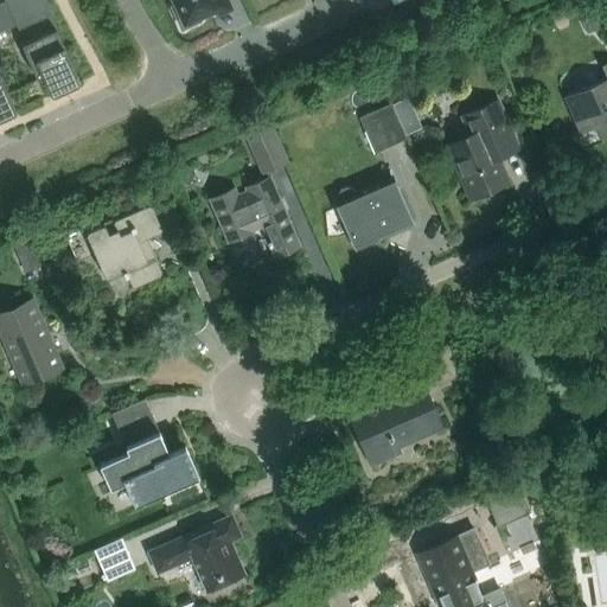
[(42,0),(8,0),(10,1),(19,23),(18,23),(19,24),(39,16),(48,32),(21,44),(38,80),(44,77),(48,84),(46,84),(51,96),(63,91),(63,90),(80,82),(48,11),(42,0)]
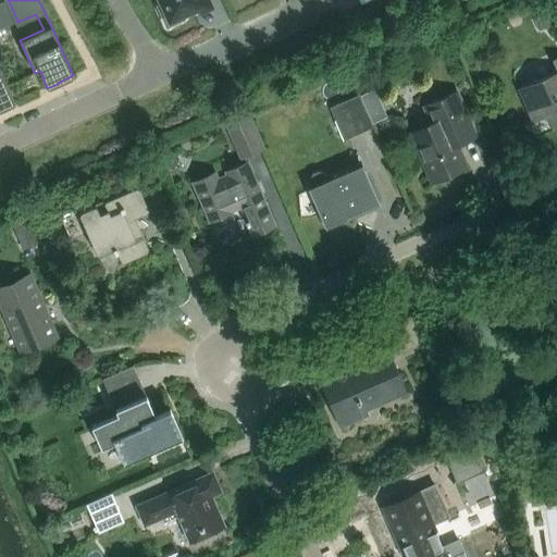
[(158,5),(166,25),(183,19),(181,14),(205,3),(202,0),(160,0),(162,4),(158,5)]
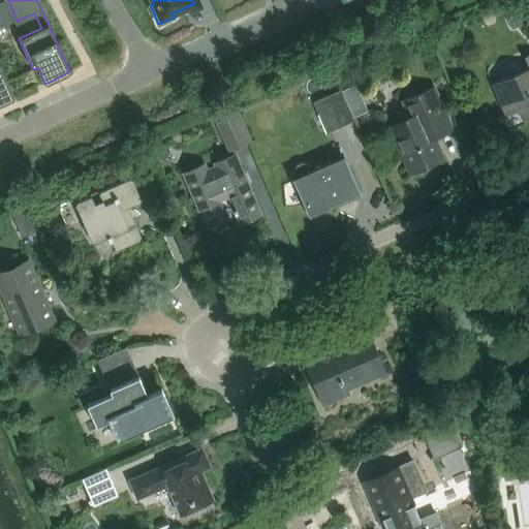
[(528,53),(525,56),(528,65),(528,66),(492,84),(506,116),(519,110),(523,120),(528,116),(528,53)]
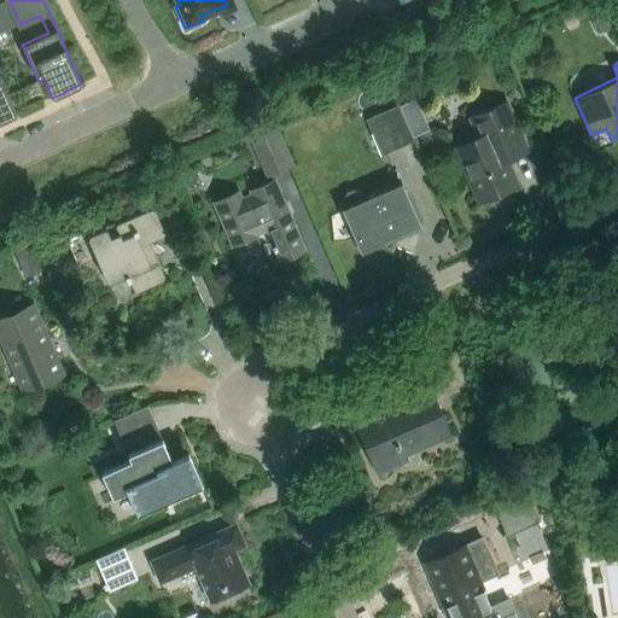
[(0,120),(16,114),(0,76),(0,120)]
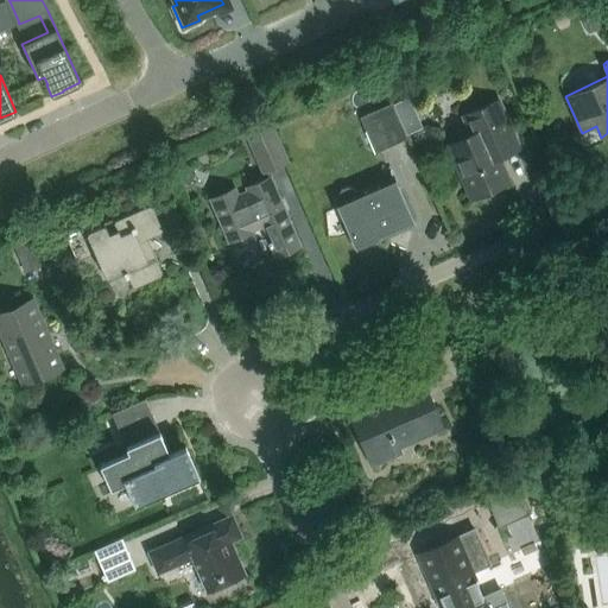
[(499,157),(515,150),(494,102),(463,115),(472,134),(448,145),(472,198),(510,182),(499,157)]
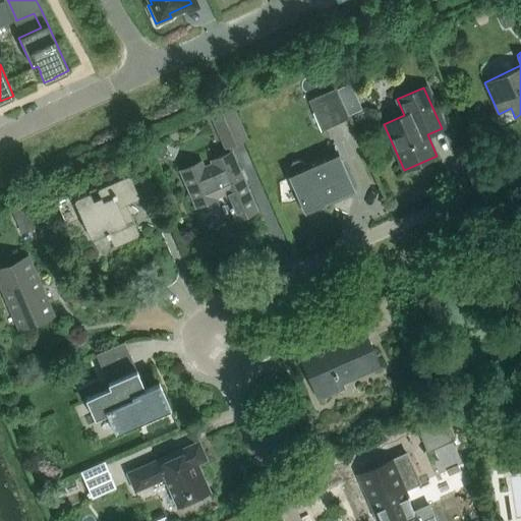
[(347,119),(333,90),(308,101),(322,131),(347,119)]
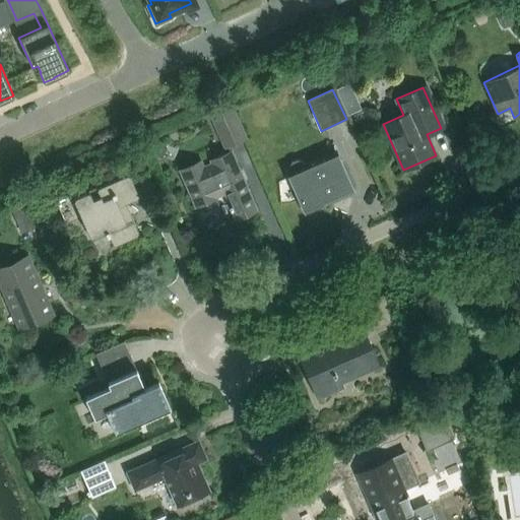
[(246,139),(233,108),(210,117),(224,148),(246,139)]
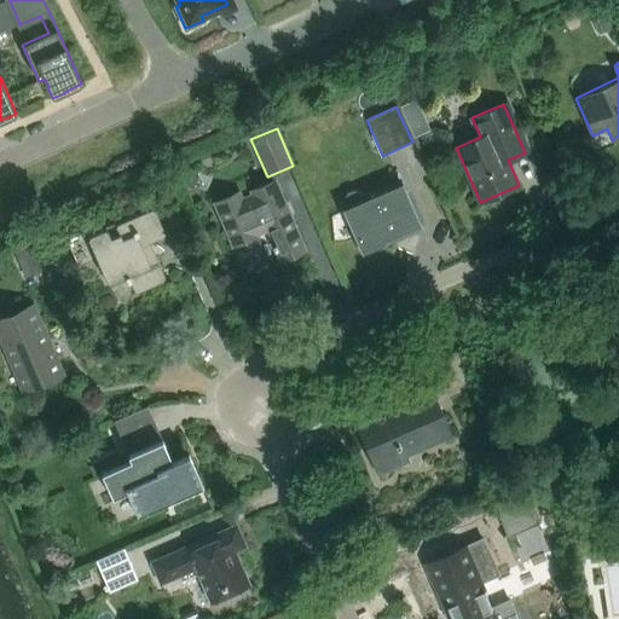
[(183,172),(180,180),(184,185),(190,187),(196,185),(198,177),(195,171),(190,169),(183,172)]
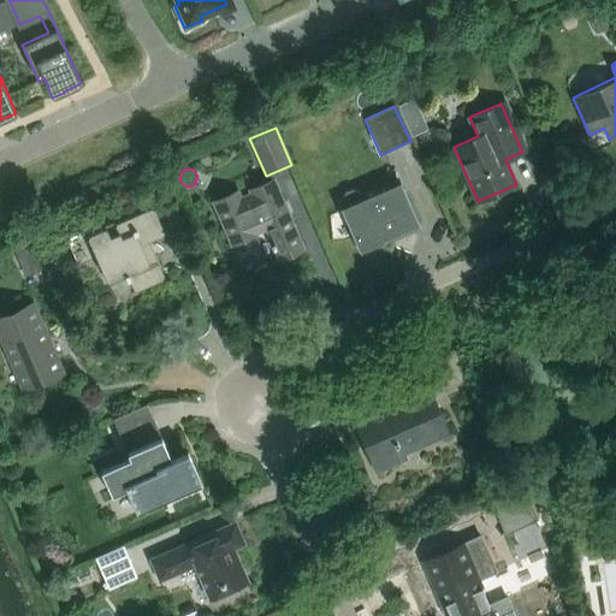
[(279,259),(304,249),(274,178),(249,189),(250,193),(241,196),(238,190),(213,201),(231,244),(258,234),(256,234),(267,230),(279,259)]
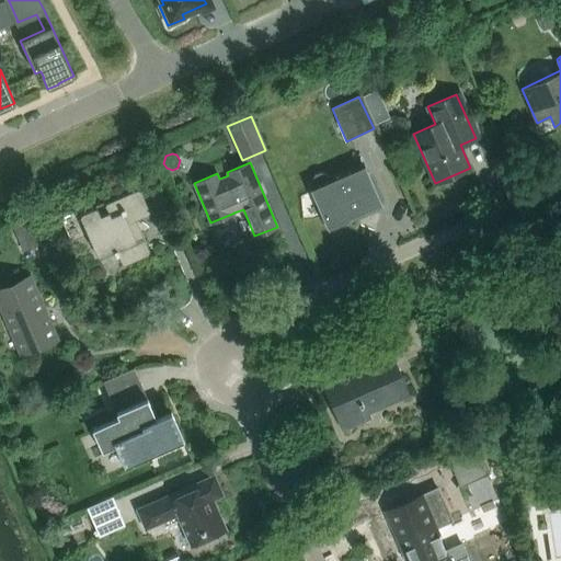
[(330,228),(380,207),(362,163),(329,178),(325,173),(320,172),(316,174),(312,179),(312,184),(311,185),(330,228)]
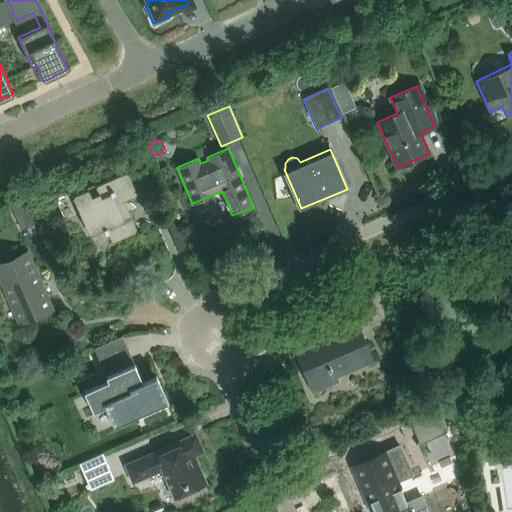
[(135,194),(135,192),(128,172),(125,172),(74,194),(73,197),(88,233),(91,233),(103,228),(105,233),(107,232),(111,242),(134,232),(136,228),(123,199),(135,194)]
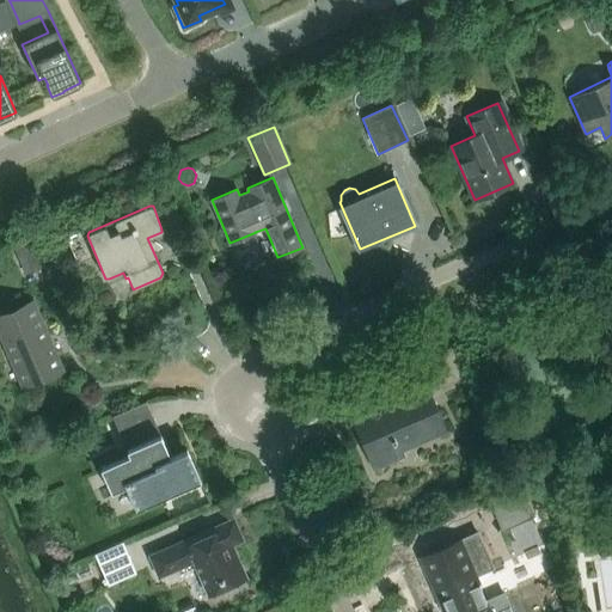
[(13,246),(26,275),(46,267),(34,238),(13,246)]
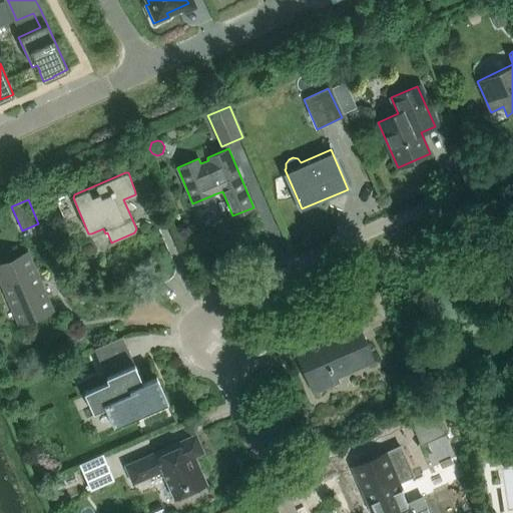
[(0,272),(21,323),(52,310),(28,253),(0,266),(0,272)]
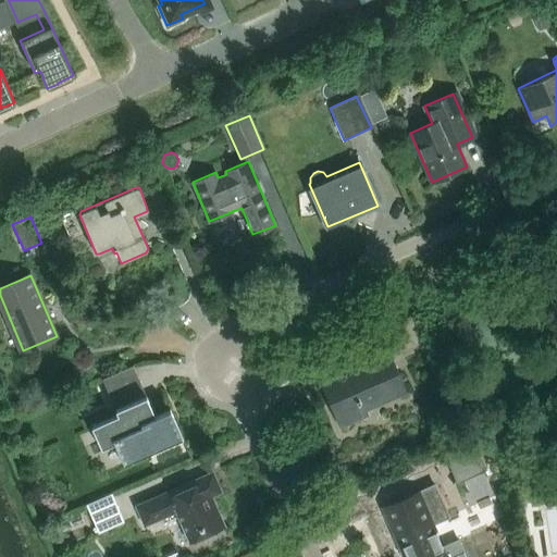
[(401,387),(390,358),(429,341),(417,313),(388,326),(396,345),(385,349),(385,348),(319,378),(341,426),(366,416),(361,405),(401,387)]
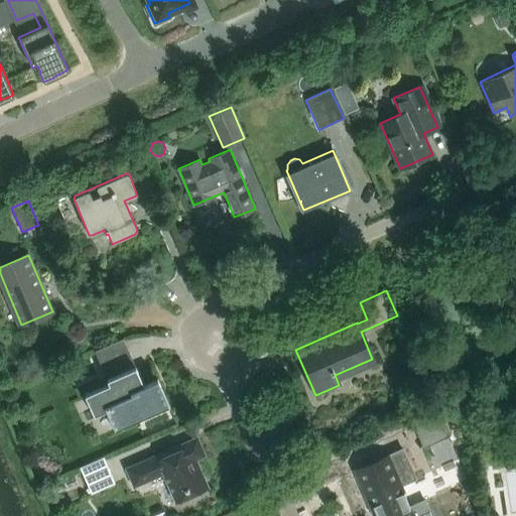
[(115,429),(170,405),(158,378),(143,385),(135,366),(136,366),(124,338),(95,351),(110,383),(85,394),(94,415),(107,409),(115,429)]
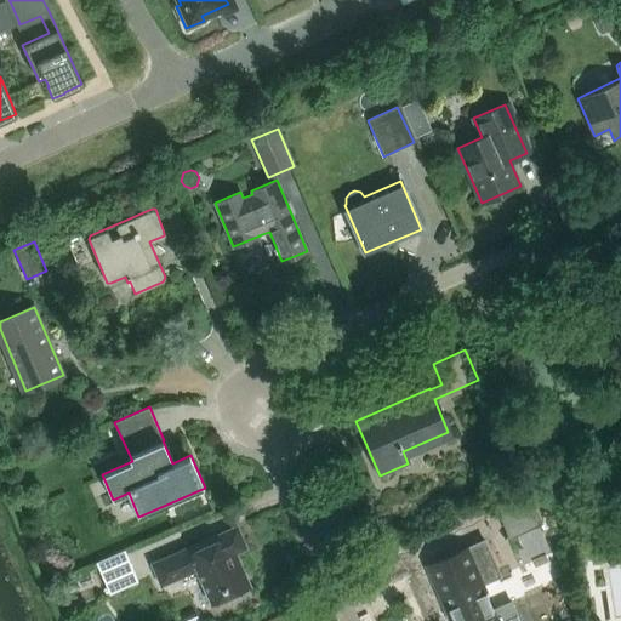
[(542,524),(530,495),(495,510),(508,539),(542,524)]
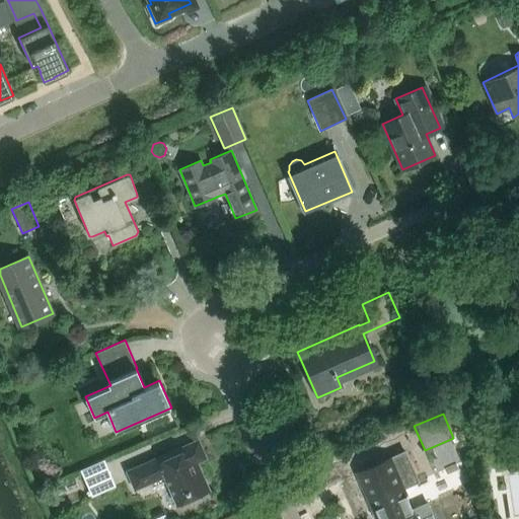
[(196,461),(204,457),(196,440),(126,471),(133,490),(163,476),(168,489),(165,490),(172,506),(208,491),(196,461)]
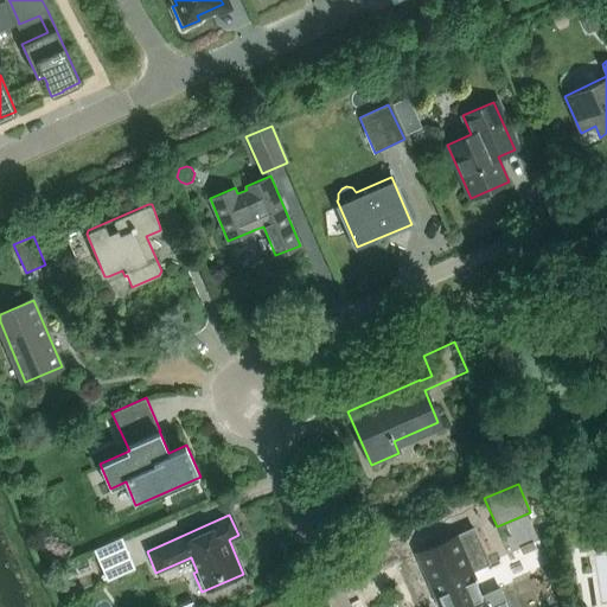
[(506,606),(499,588),(481,596),(470,570),(483,564),(470,537),(455,543),(453,537),(427,549),(439,576),(427,581),(439,606),(440,605),(441,606),(506,606)]
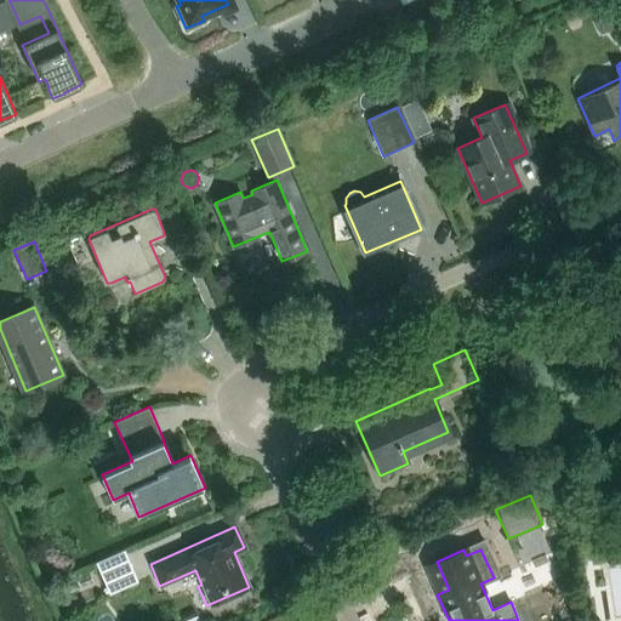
[(137,582),(124,552),(97,564),(110,594),(137,582)]
